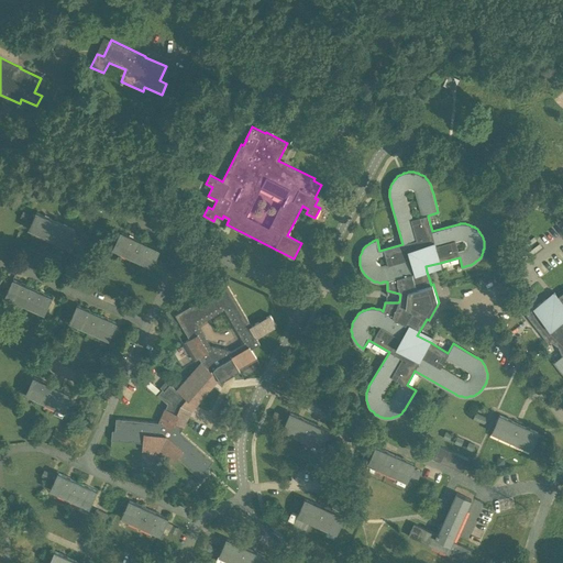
[(29,230),(48,239),(56,222),(36,212),(29,230)]
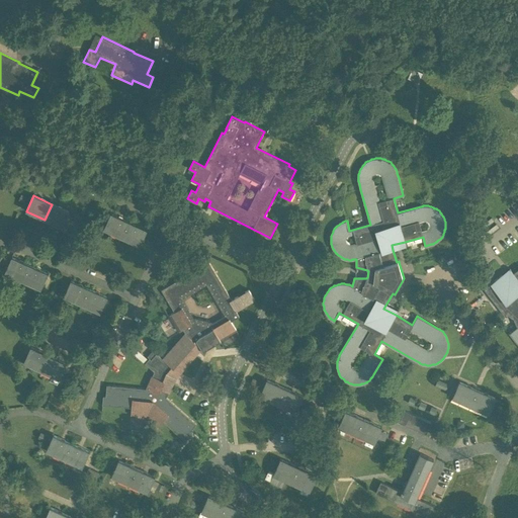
[(52,204),(45,220),(62,228),(70,212),(52,204)]
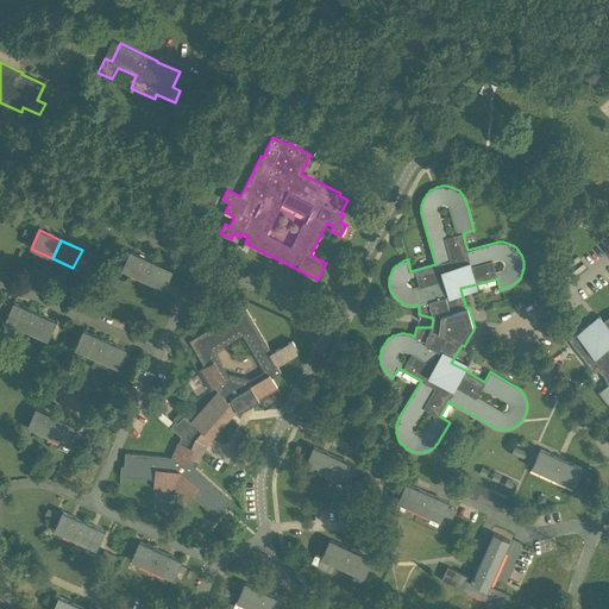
[(88,250),(85,257),(93,261),(95,253),(88,250)]
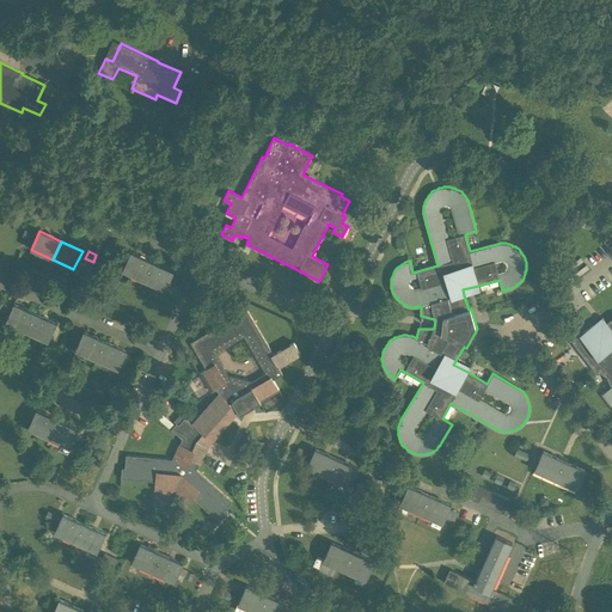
[(122,271),(144,281),(152,263),(130,252),(122,271)]
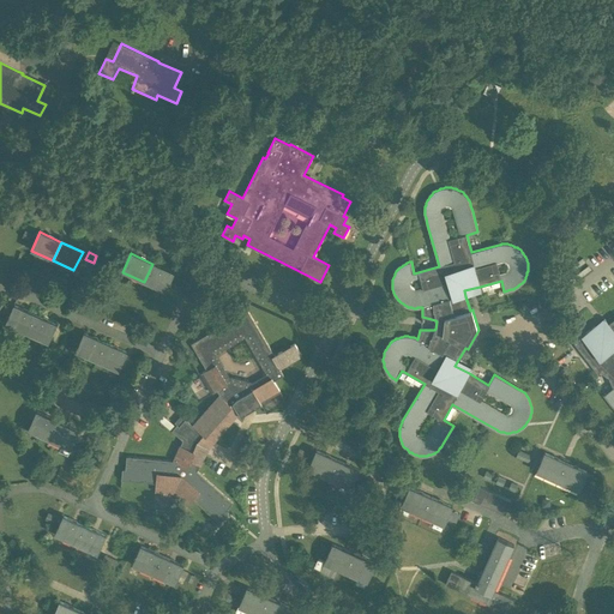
[(152,264),(144,282),(166,293),(174,274),(152,264)]
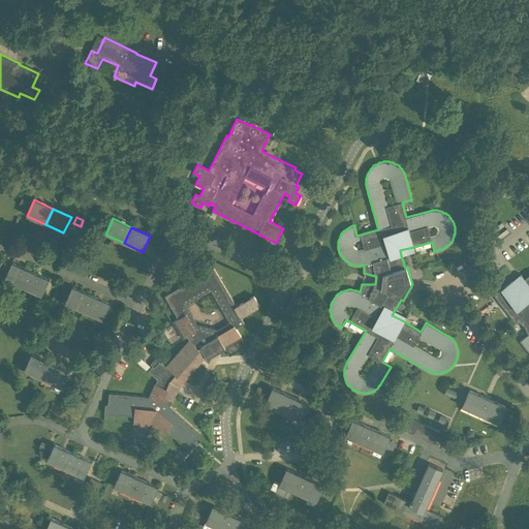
[(4,279),(23,287),(30,272),(11,263),(4,279)]
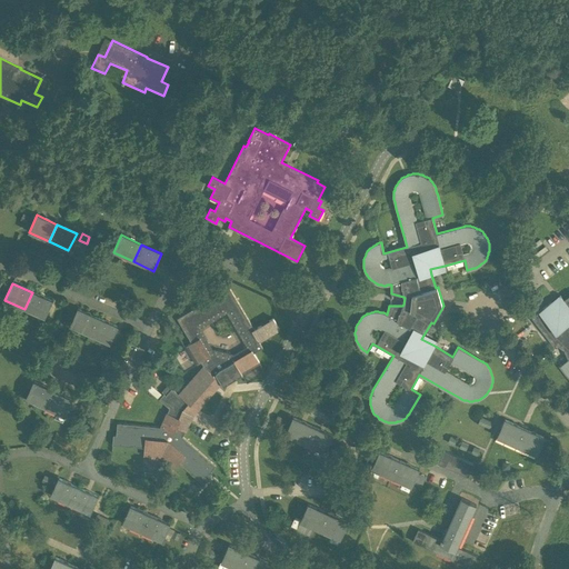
[(273,318),(255,329),(230,288),(177,318),(191,343),(188,346),(198,363),(202,361),(203,363),(202,363),(205,367),(179,395),(172,388),(171,389),(166,396),(165,393),(159,399),(170,408),(161,427),(118,423),(117,436),(113,435),(112,445),(145,448),(145,455),(161,456),(175,468),(179,462),(203,485),(210,477),(208,475),(216,466),(183,437),(190,420),(196,412),(221,382),(223,386),(235,379),(242,375),(242,372),(259,362),(255,353),(263,348),(259,341),(280,329),(273,318)]
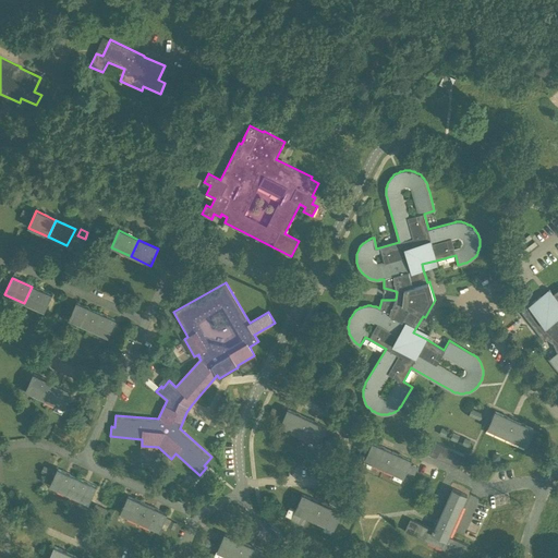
[(32,287),(24,303),(44,312),(51,295),(32,287)]
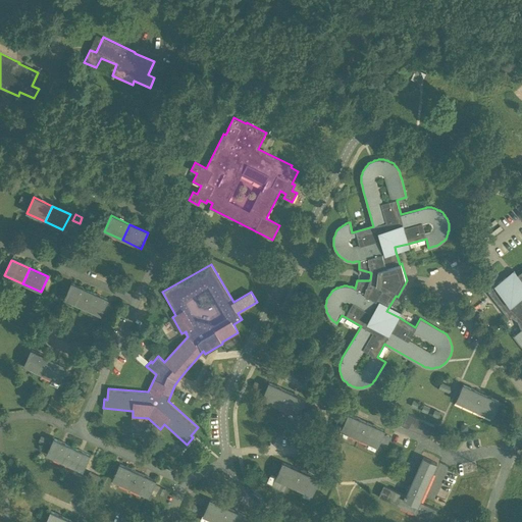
[(521,271),(509,281),(506,277),(488,291),(509,317),(511,315),(518,321),(521,329),(514,335),(521,346),(521,271)]
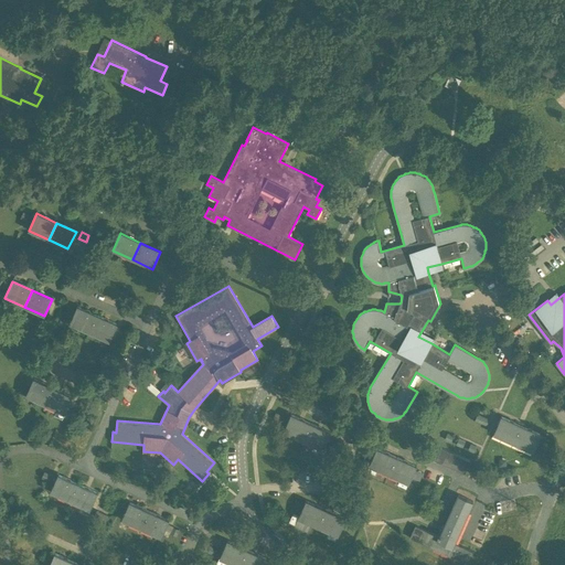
[(70,323),(89,332),(97,316),(77,307),(70,323)]
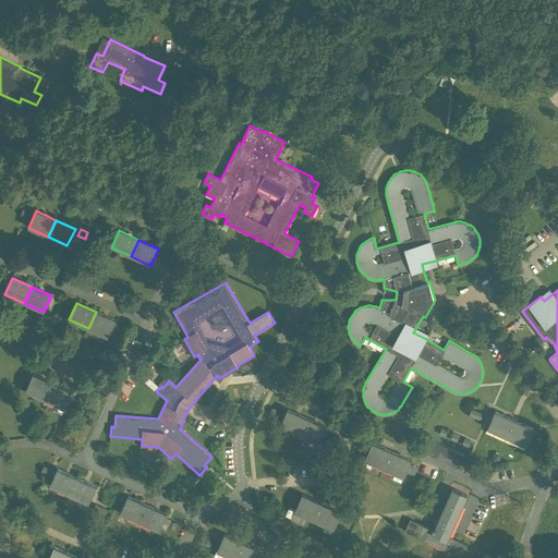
[(96,312),(88,328),(108,338),(116,320),(96,312)]
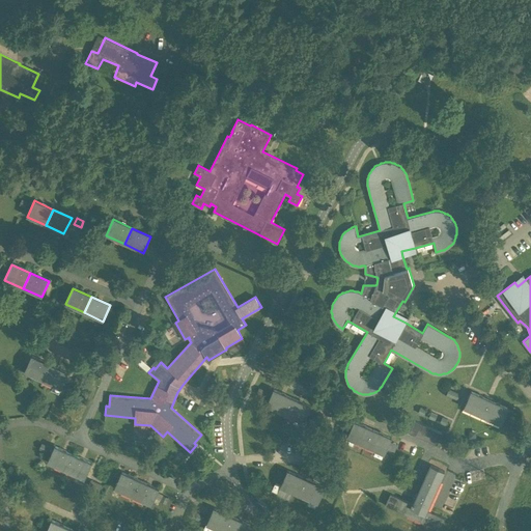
[(37,341),(47,345),(56,325),(47,320),(37,341)]
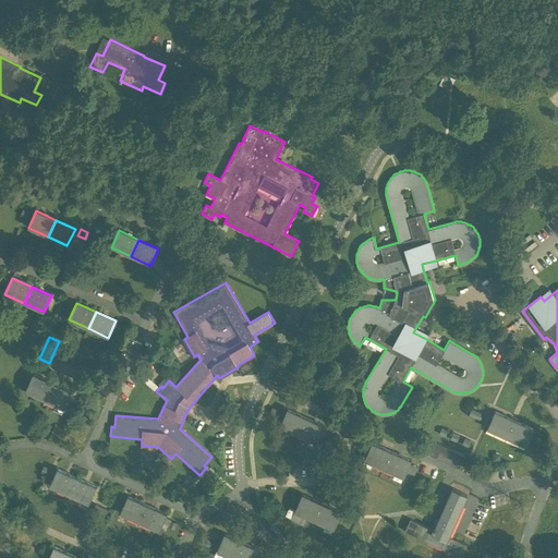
[(25,391),(45,400),(52,384),(33,374),(25,391)]
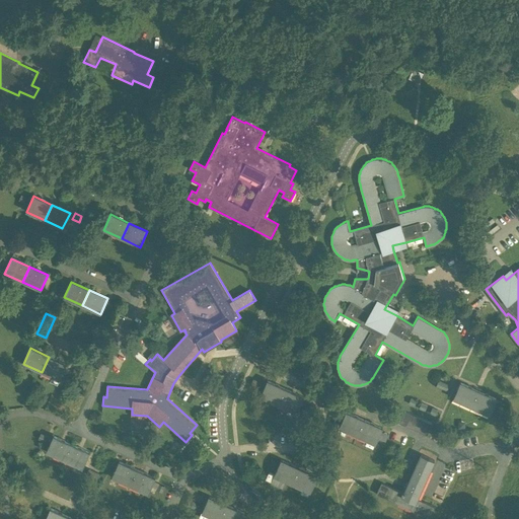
[(49,357),(42,372),(60,381),(67,365),(49,357)]
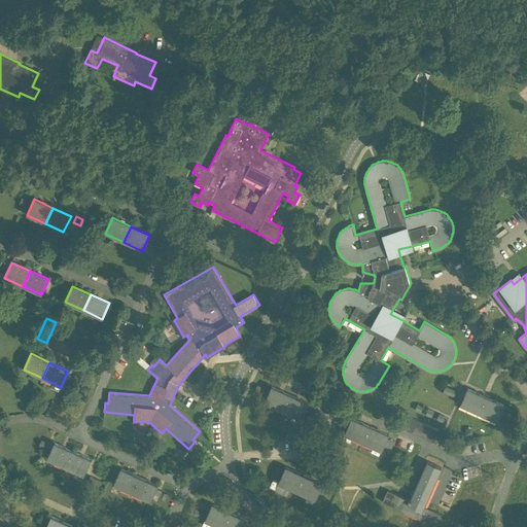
[(271,386),(264,402),(283,411),(289,395),(271,386)]
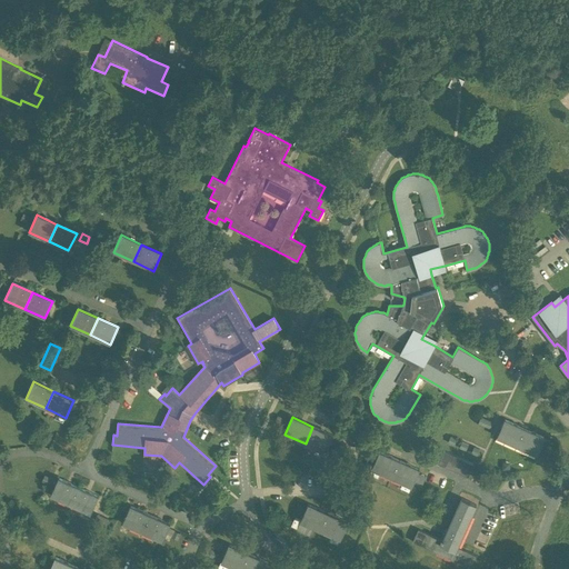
[(478,423),(490,429),(492,422),(480,417),(478,423)]
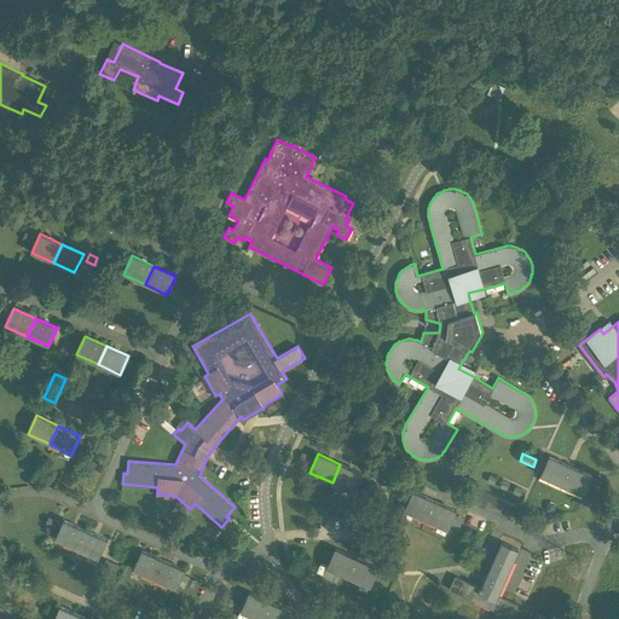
[(541,475),(584,495),(593,476),(549,456),(541,475)]
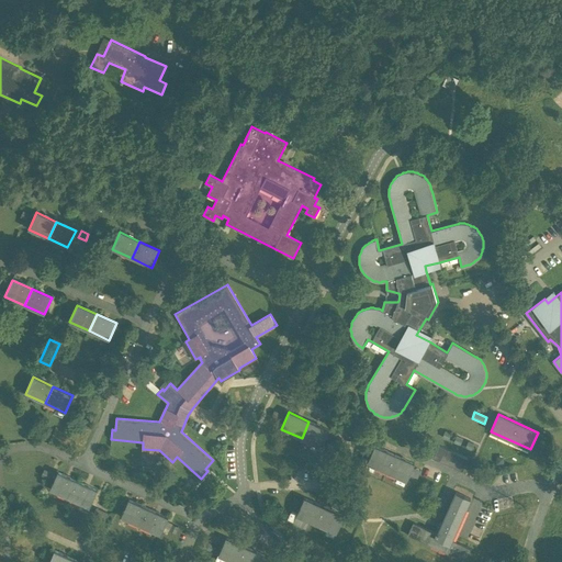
[(308,422),(302,438),(313,444),(311,449),(318,452),(321,447),(322,447),(329,430),(308,422)]
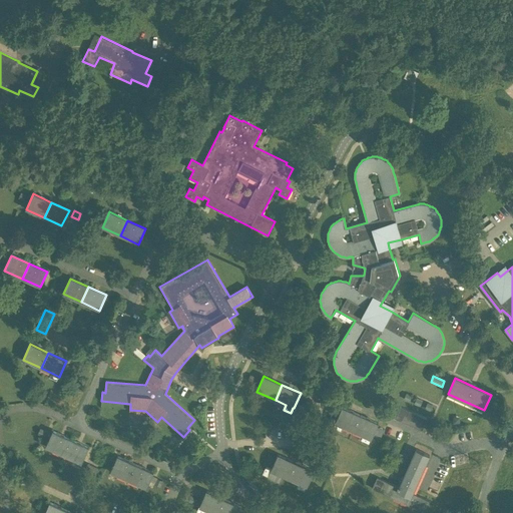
[(334,407),(331,413),(338,416),(335,423),(333,428),(340,431),(342,426),(353,431),(360,415),(342,407),(341,410),(334,407)]
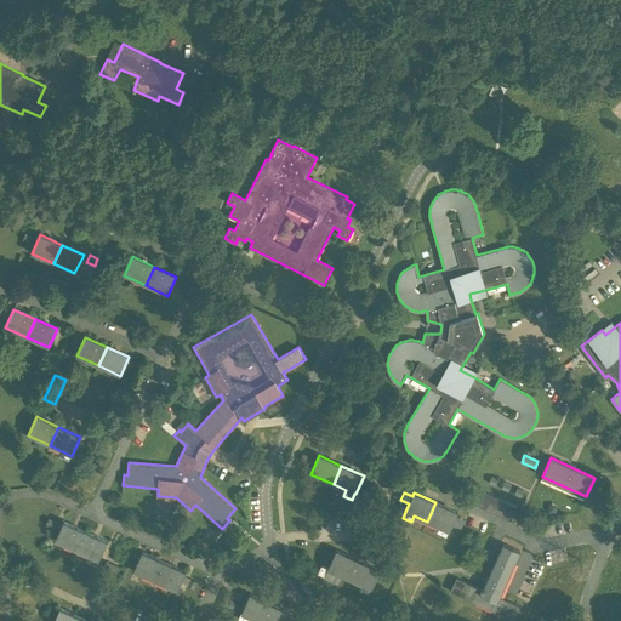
[(478,506),(511,520),(517,507),(484,493),(478,506)]
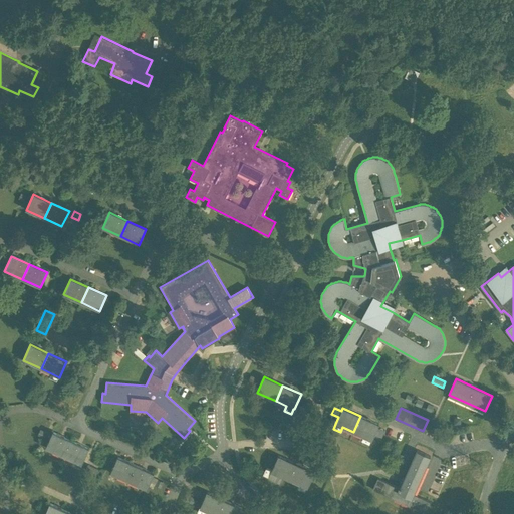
[(360,416),(353,432),(364,436),(361,441),(368,445),(371,440),(374,434),(380,436),(383,430),(377,427),(378,424),(360,416)]
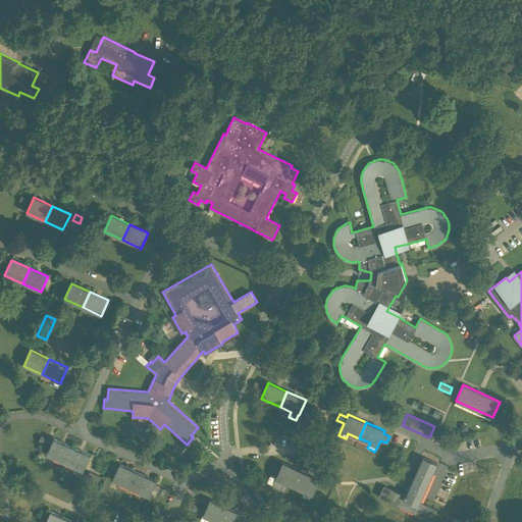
[(47,454),(65,462),(72,447),(54,438),(47,454)]
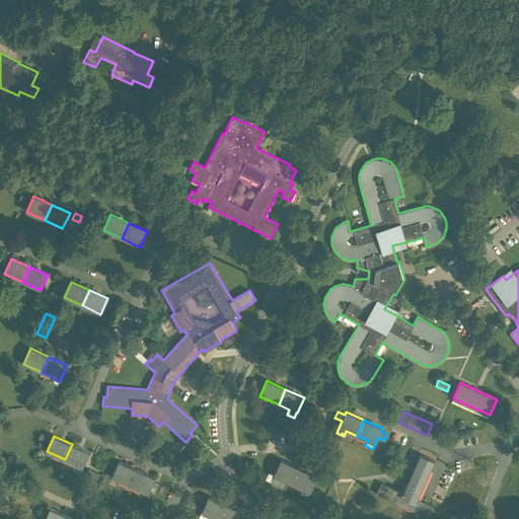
[(72,444),(65,459),(83,468),(90,452),(72,444)]
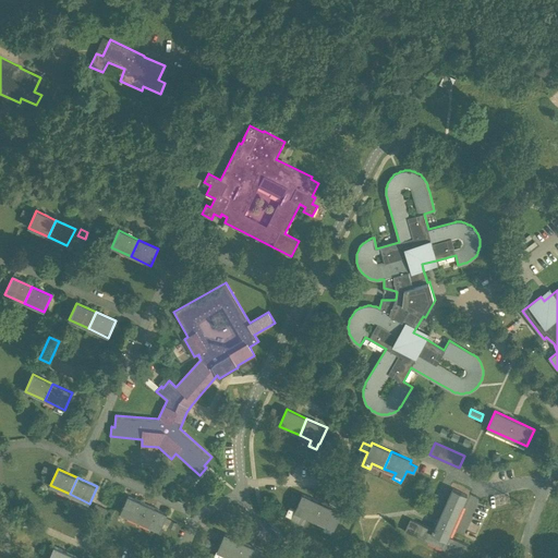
[(449,537),(468,496),(452,488),(434,530),(410,519),(404,531),(462,557),(468,545),(449,537)]
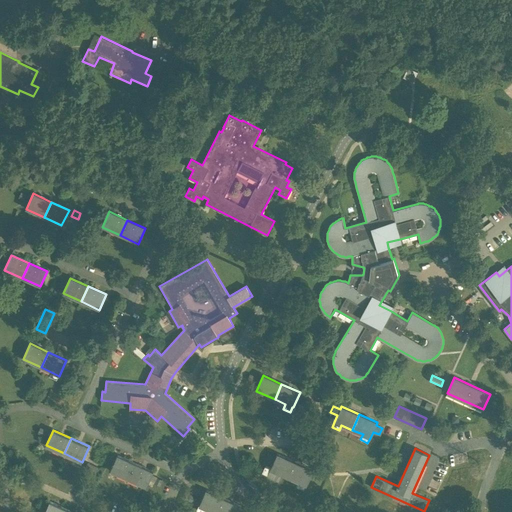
[(265,466),(262,474),(267,476),(279,481),(282,474),(288,477),(295,462),(293,461),(277,454),(276,456),(268,453),(265,460),(272,464),(270,468),(265,466)]
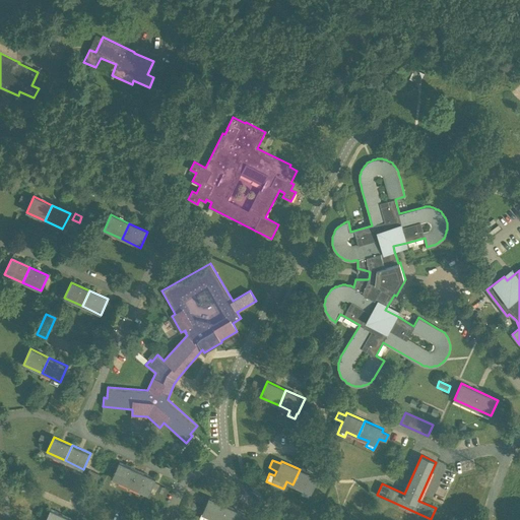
[(300,469),(293,484),(304,490),(301,495),(309,498),(311,493),(318,477),(305,471),(309,464),(301,461),(298,468),(300,469)]
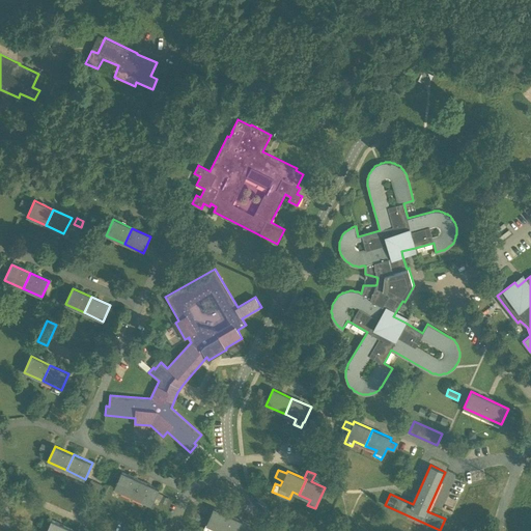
[(114,487),(133,496),(140,480),(121,472),(114,487)]
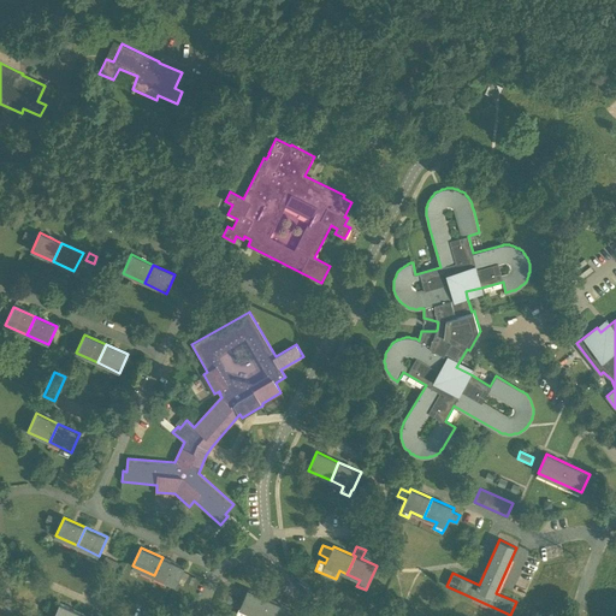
[(114,569),(118,563),(105,557),(101,563),(114,569)]
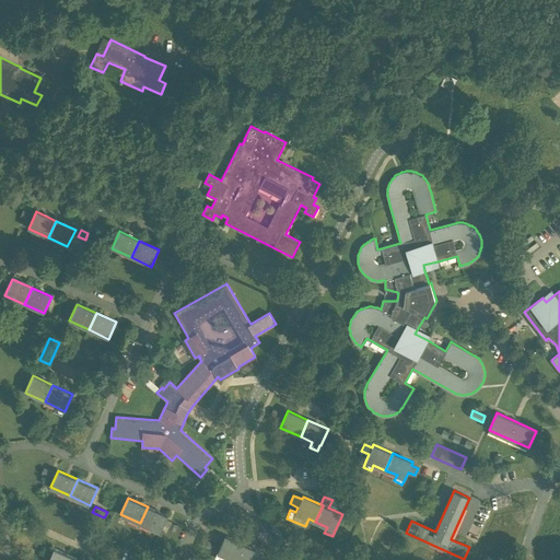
[(148,506),(140,523),(160,533),(167,515),(148,506)]
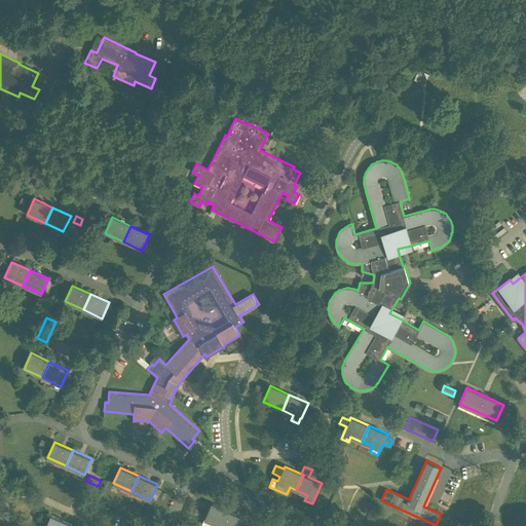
[(204,519),(202,524),(205,525),(210,525),(212,523),(219,525),(223,525),(230,512),(212,503),(204,519)]
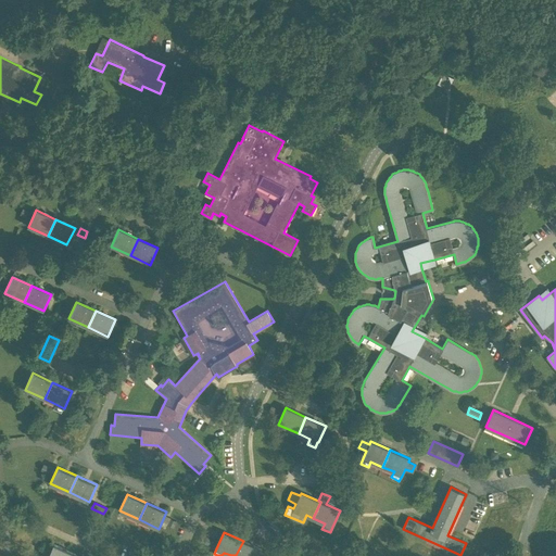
[(243,541),(236,555),(258,555),(262,550),(243,541)]
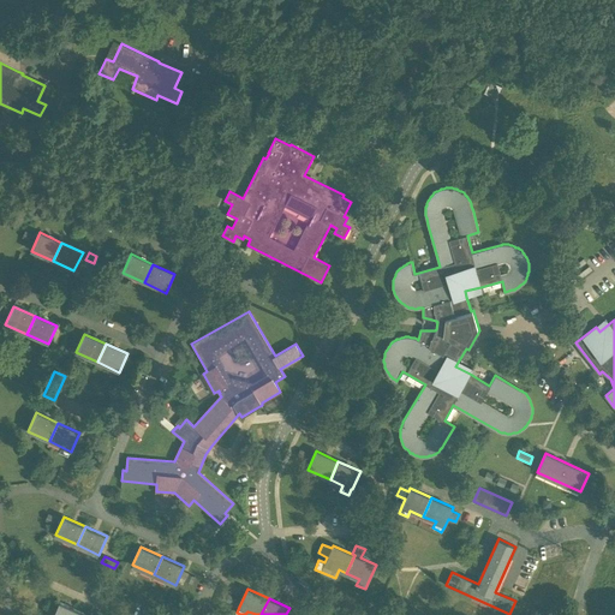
[(53,614),(79,614),(82,611),(60,602),(53,614)]
